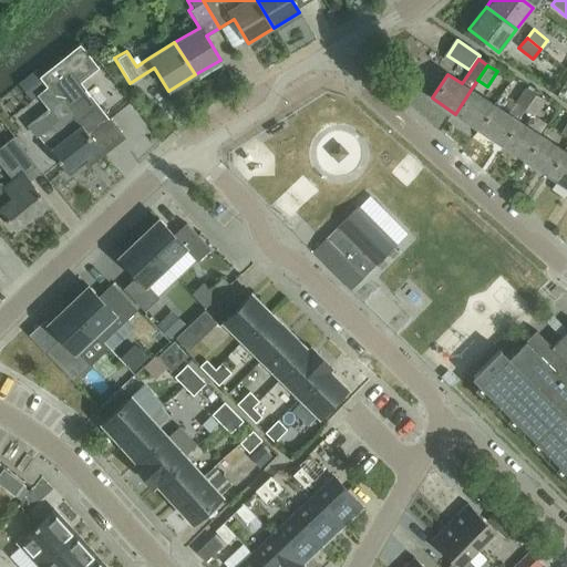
[(50,110),(60,121),(86,153),(96,145),(88,134),(107,117),(69,70),(48,88),(60,102),(50,110)]
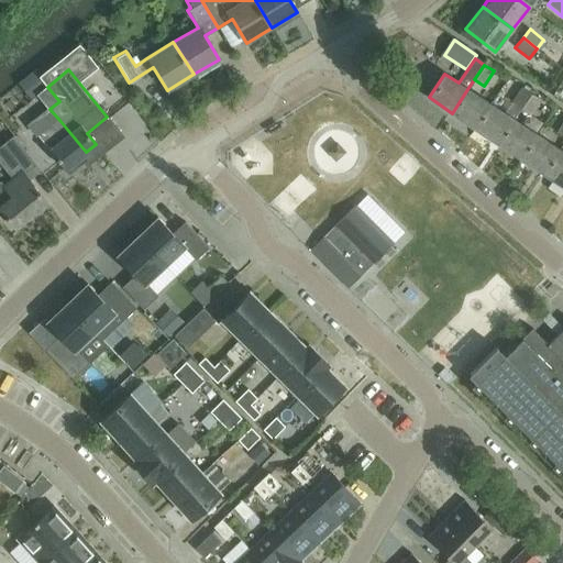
[(520,108),(530,94),(522,88),(512,102),(520,108)]
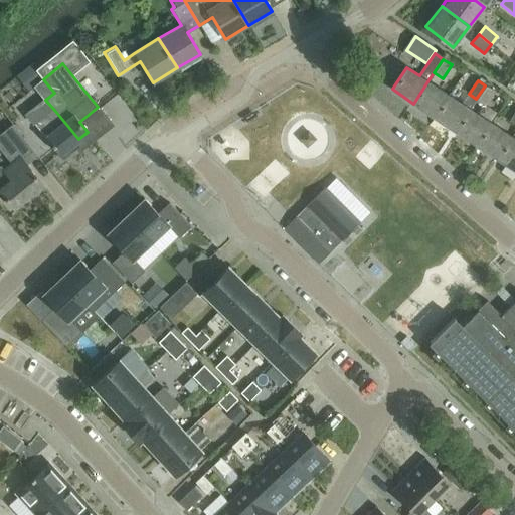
[(449,95),(427,81),(413,104),(435,117),(449,95)]
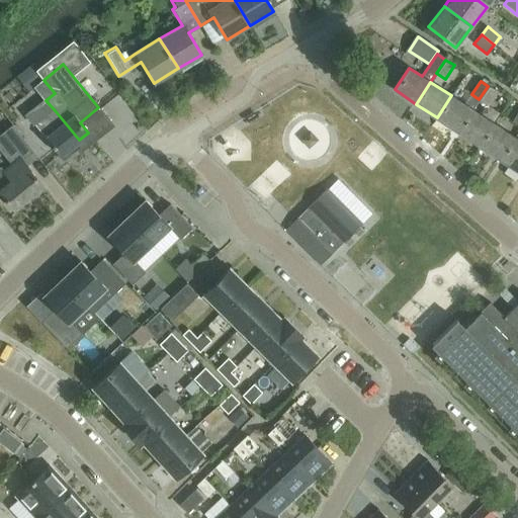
[(498,93),(488,86),(479,99),(489,106),(498,93)]
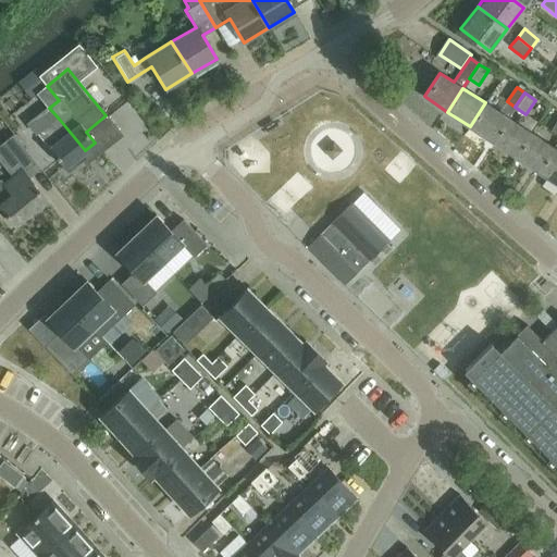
[(485,102),(470,126),(493,141),(508,118),(485,102)]
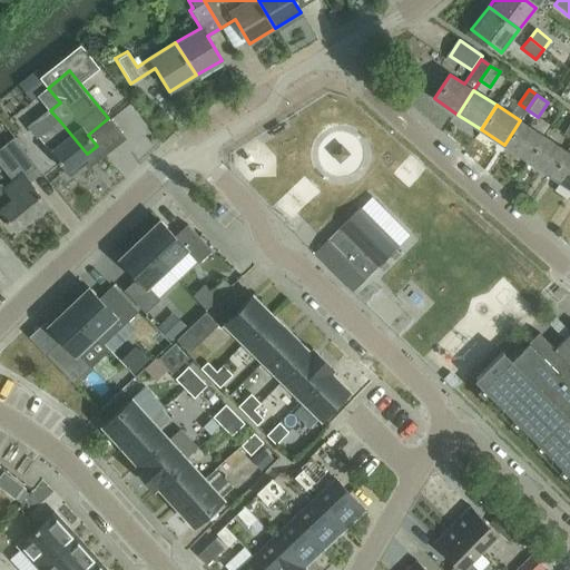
[(504,145),(528,159),(543,135),(520,120),(504,145)]
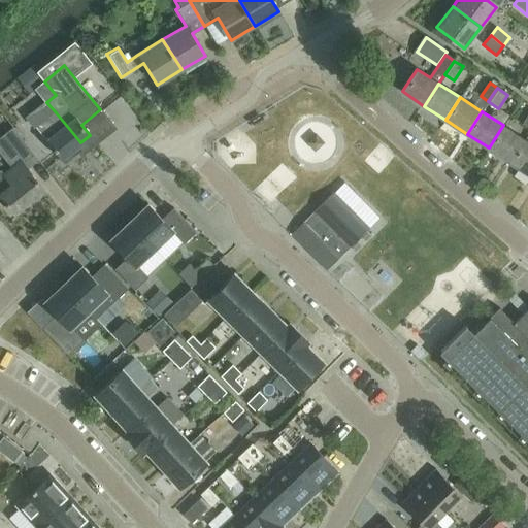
[(80,142),(56,112),(36,128),(61,158),(65,161),(79,149),(76,145),(80,142)]
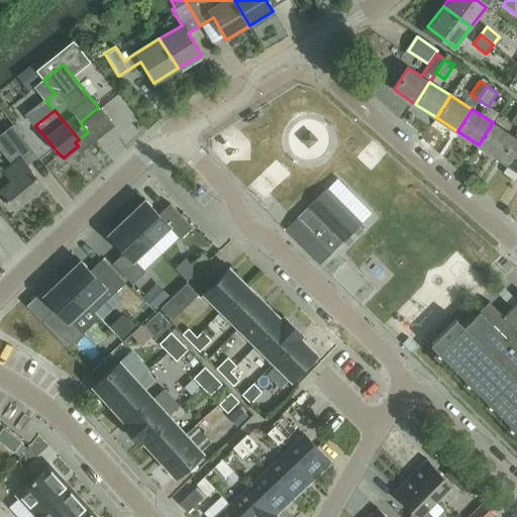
[(493,122),(479,144),(500,159),(514,136),(493,122)]
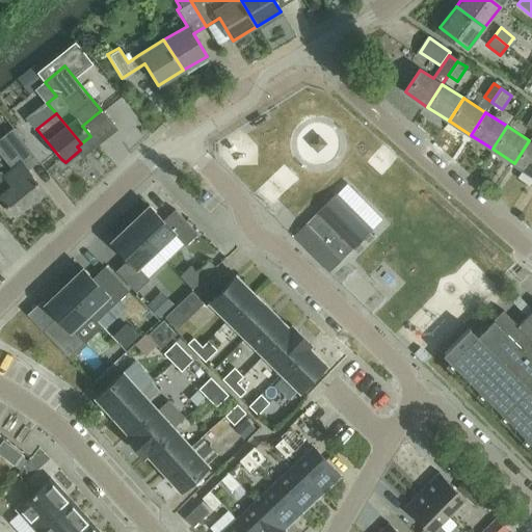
[(40,161),(14,128),(0,138),(0,154),(12,169),(4,176),(11,185),(0,193),(0,197),(14,215),(44,191),(28,171),(27,170),(40,161)]
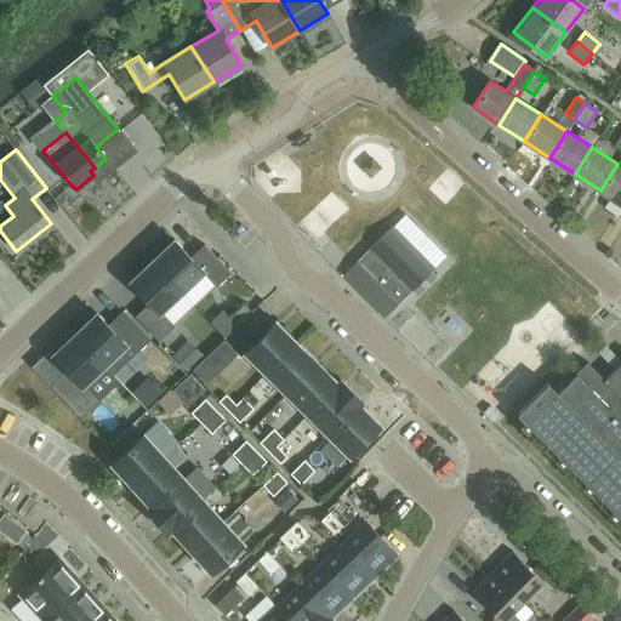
[(600,191),(620,204),(620,166),(617,164),(600,191)]
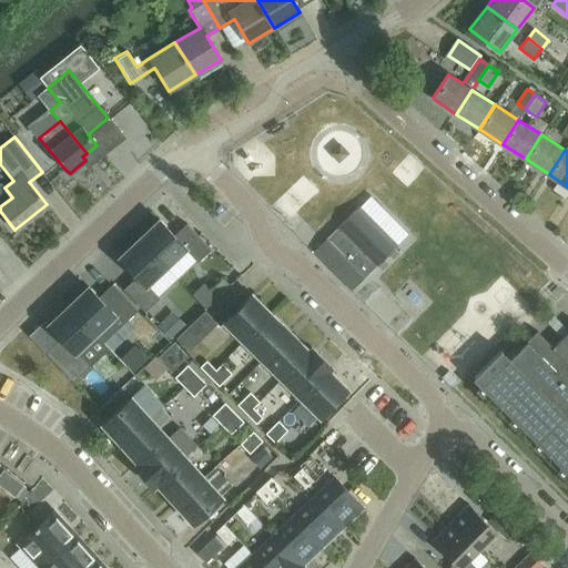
[(357,206),(312,252),(351,290),(396,244),(357,206)]
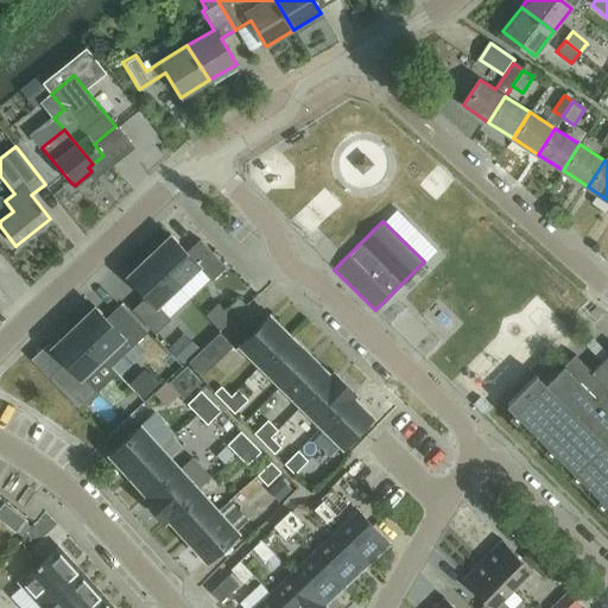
[(147,254),(177,285),(197,266),(210,279),(225,266),(200,239),(185,252),(169,234),(147,254)]
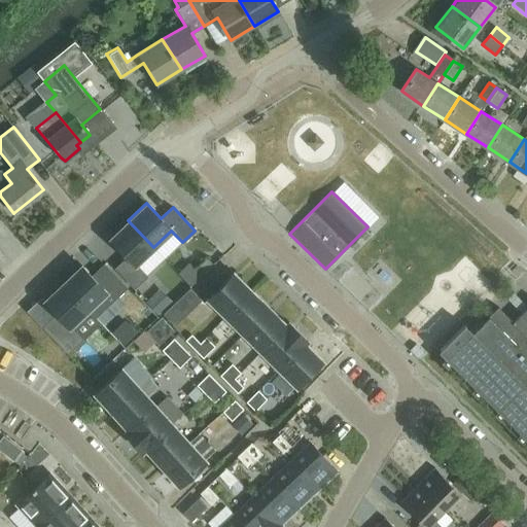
[(128,256),(115,269),(135,289),(148,277),(136,265),(153,247),(128,220),(110,238),(128,256)]
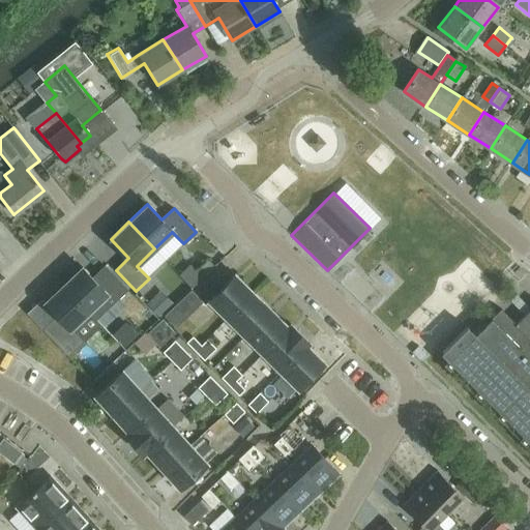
[(82,267),(63,285),(89,312),(107,294),(82,267)]
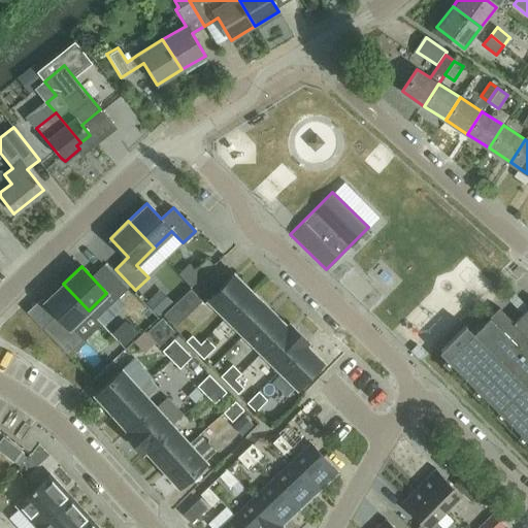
[(207,299),(225,317),(252,290),(233,272),(207,299)]
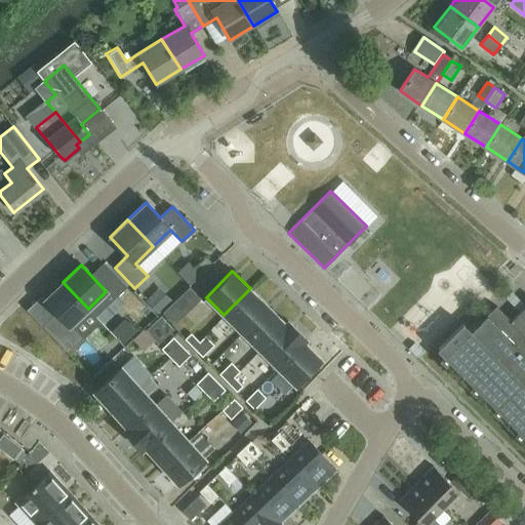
[(88,309),(63,282),(44,299),(56,313),(42,326),(68,353),(82,339),(70,326),(88,309)]
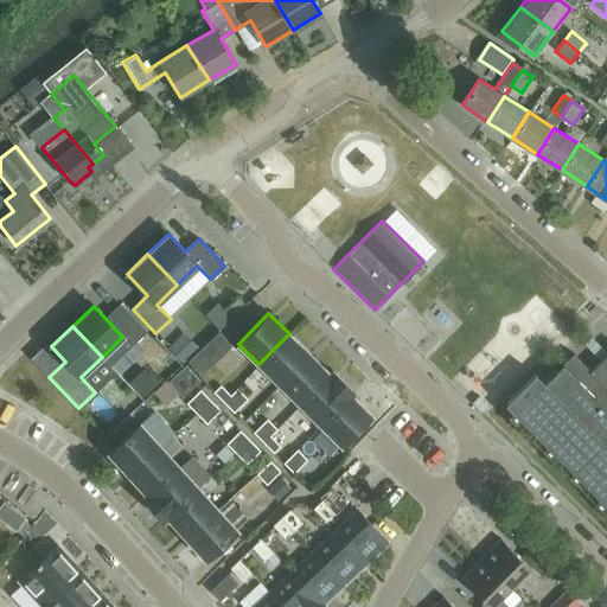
[(219,332),(187,362),(200,376),(231,346),(219,332)]
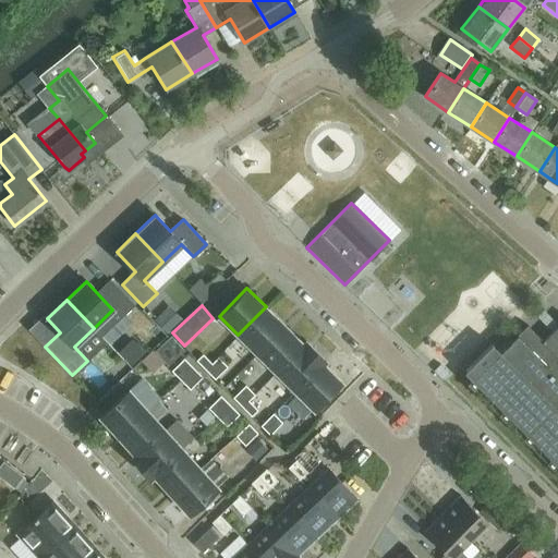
[(284,325),(266,306),(238,335),(257,353),(284,325)]
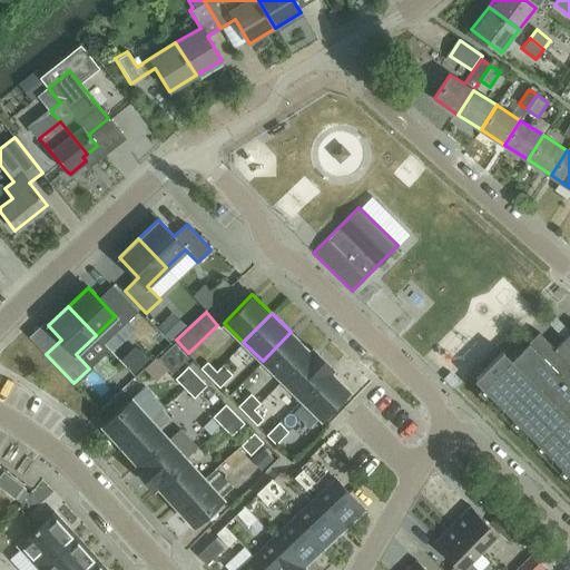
[(569,331),(554,347),(539,332),(511,359),(503,351),(475,377),(478,380),(477,380),(478,382),(479,381),(483,385),(478,390),(483,395),(489,391),(501,403),(500,404),(502,406),(503,405),(514,416),(508,422),(514,429),(520,422),(538,441),(532,446),(539,452),(544,446),(562,465),(557,471),(563,478),(569,471),(569,472),(569,331)]
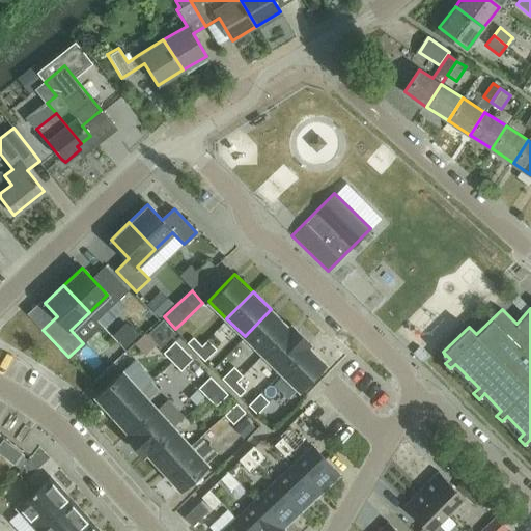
[(262,354),(291,325),(290,324),(287,327),(271,309),(245,336),(262,354)]
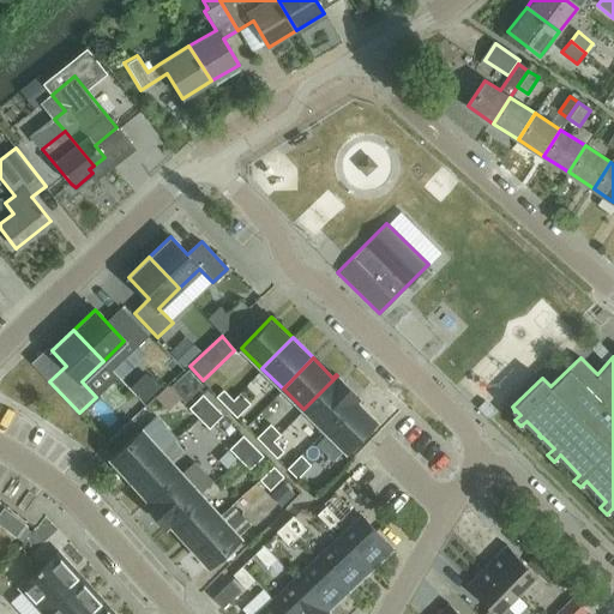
[(156,369),(136,389),(151,405),(172,386),(156,369)]
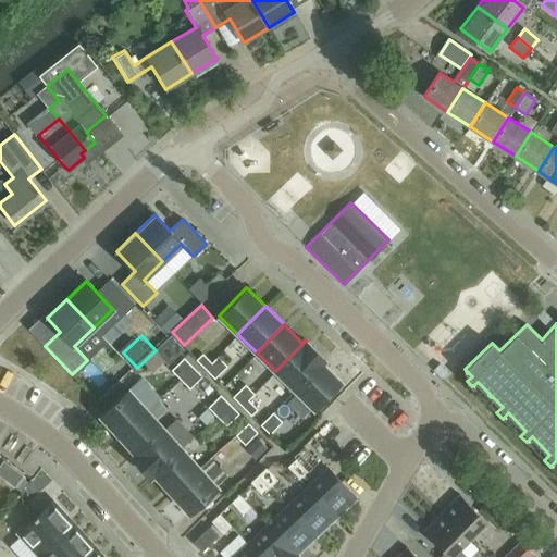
[(275,371),(294,390),(324,359),(306,341),(275,371)]
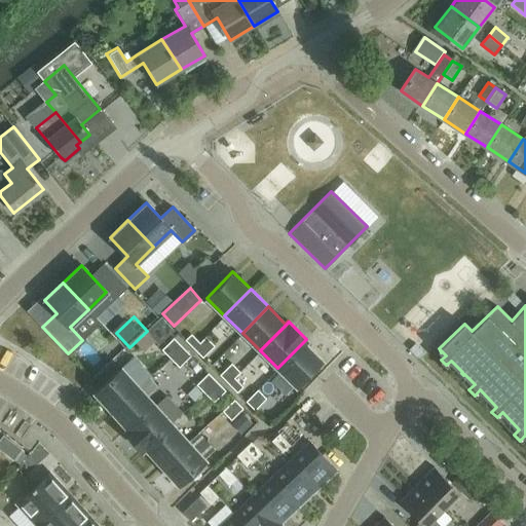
[(194,349),(199,343),(192,336),(186,341),(194,349)]
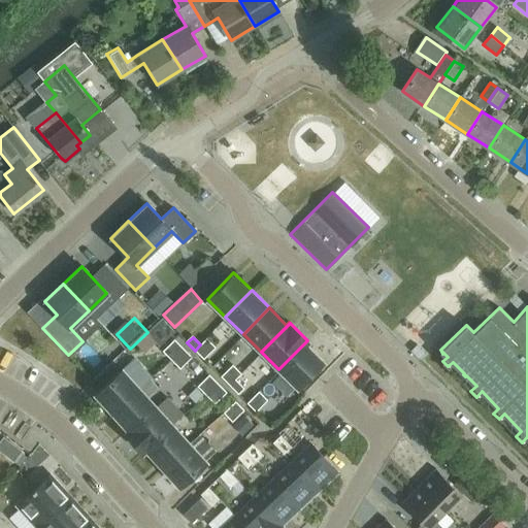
[(172,360),(184,349),(175,339),(163,352),(172,360)]
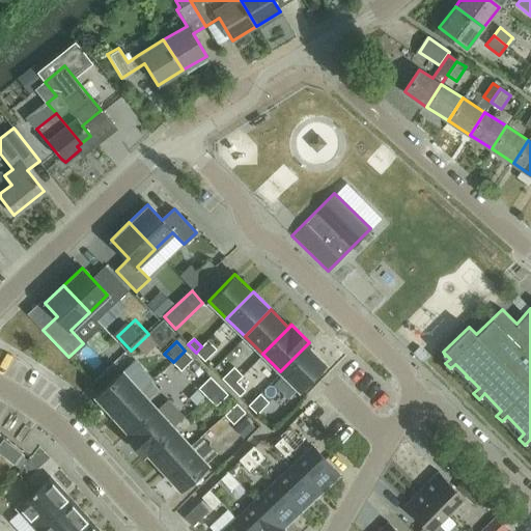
[(196,353),(205,362),(217,351),(207,341),(201,346),(196,353)]
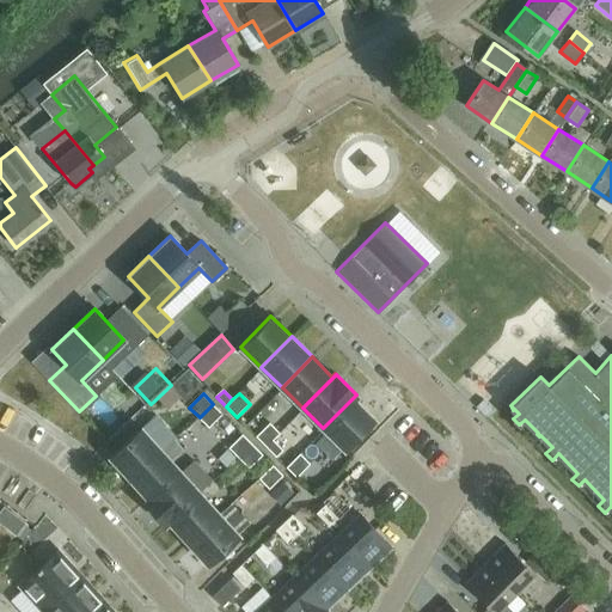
[(356,395),(323,428),(344,448),(374,418),(354,398),(356,395)]
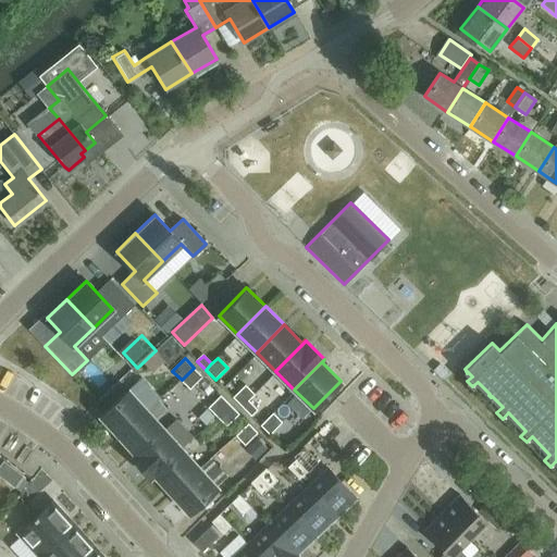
[(182,380),(190,390),(203,378),(194,368),(182,380)]
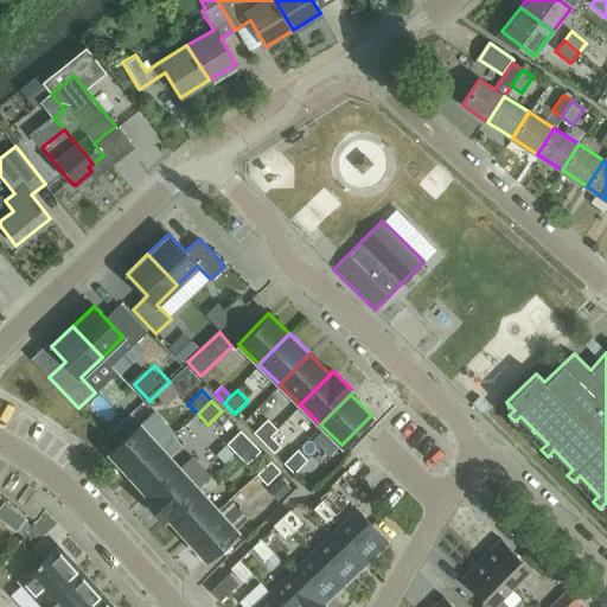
[(264,445),(272,439),(279,432),(268,421),(254,434),(264,445)]
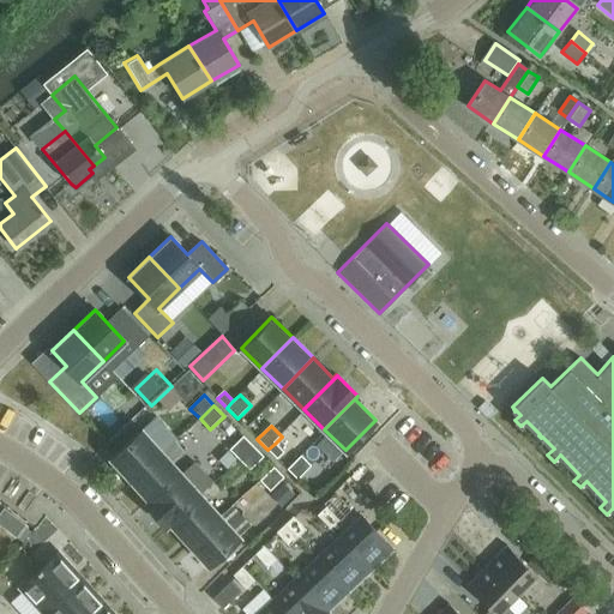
[(109,458),(130,480),(161,451),(142,429),(109,458)]
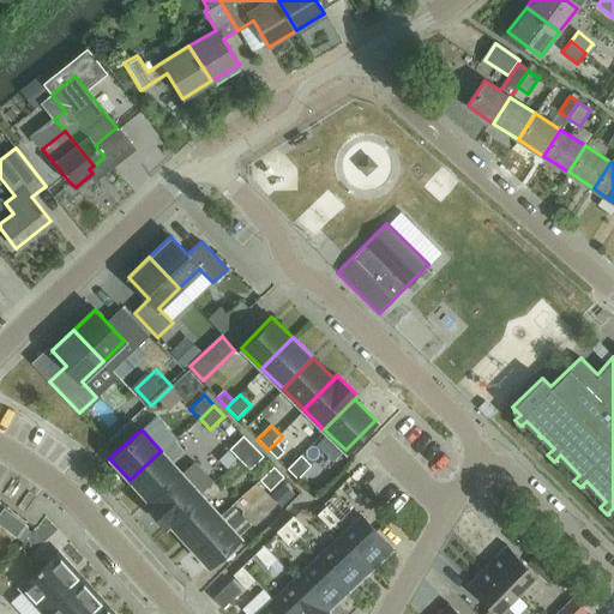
[(240,459),(253,446),(244,435),(229,449),(240,459)]
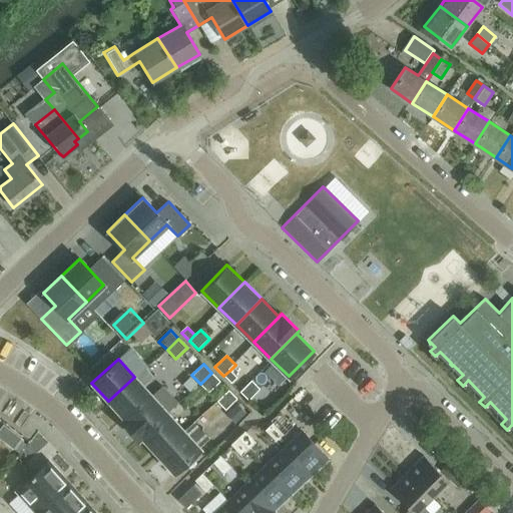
[(237,379),(229,371),(223,376),(231,384),(237,379)]
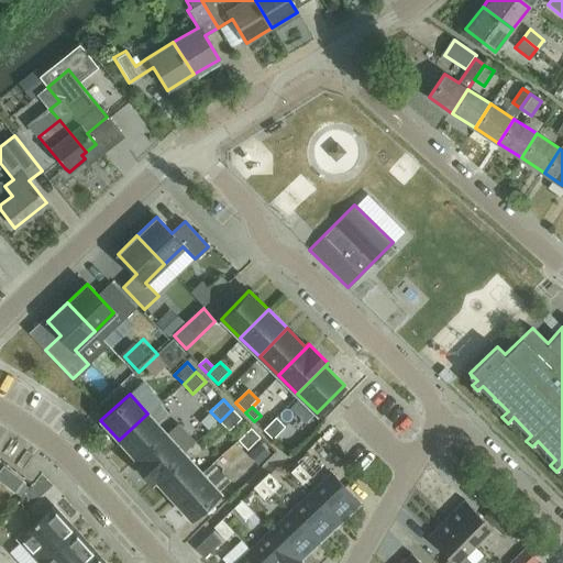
[(220,421),(229,431),(242,418),(232,409),(220,421)]
